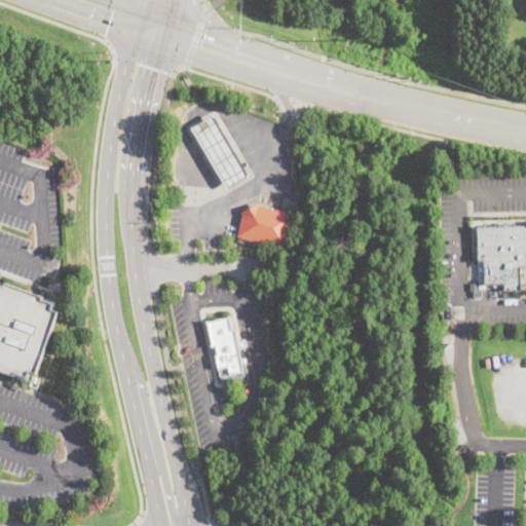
[(248,176),(228,188),(226,188),(192,129),(192,127),(213,116),(214,116),(249,175),(248,176)]
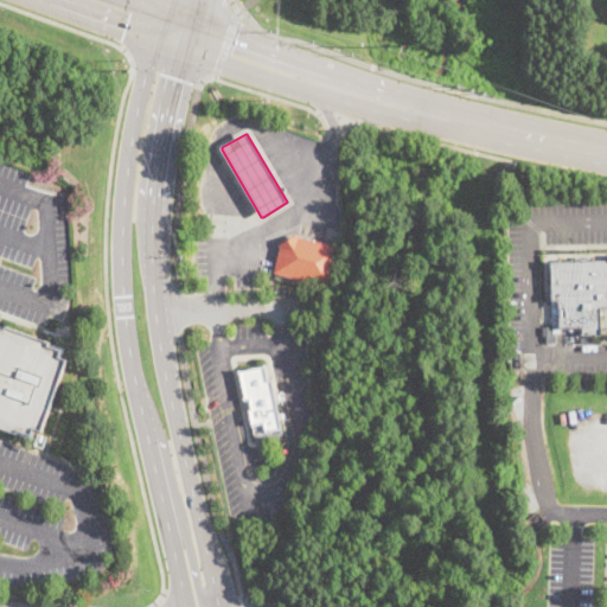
[(342,248),(331,288),(274,273),(280,248),(279,246),(298,234),(299,237),(342,248)]
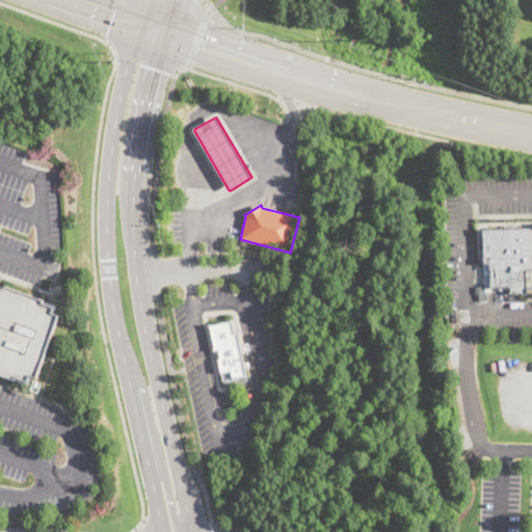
[(484,229),(531,228),(531,267),(525,267),(525,291),(510,292),(510,286),(489,286),(489,292),(482,291),(482,264),(485,263),(484,229)]
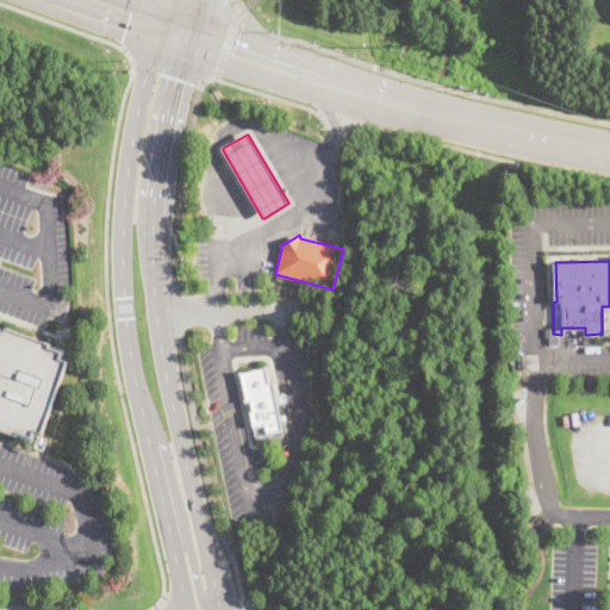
[(0,329),(6,331),(6,329),(50,344),(49,348),(62,353),(60,359),(68,362),(43,433),(35,430),(32,436),(19,431),(17,436),(0,429),(0,329)]
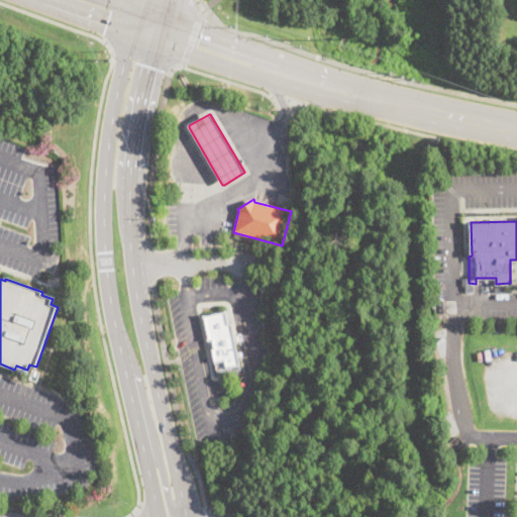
[(226,312),(228,325),(231,324),(240,366),(226,369),(228,375),(218,377),(212,349),(214,348),(212,340),(208,341),(207,338),(208,338),(204,319),(203,319),(202,316),(205,315),(205,316),(226,312)]
